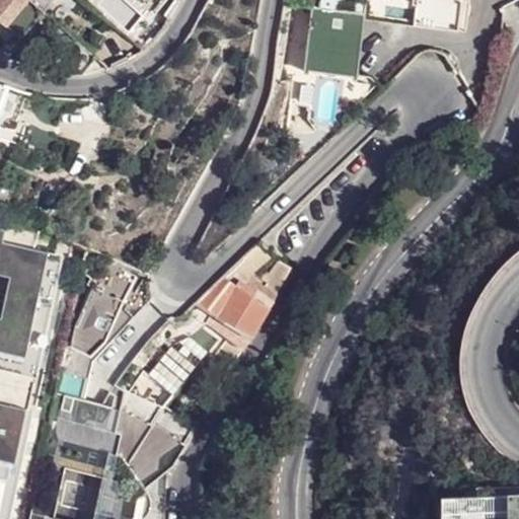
[(27,1),(26,0),(0,0),(0,20),(3,23),(6,26),(27,1)]
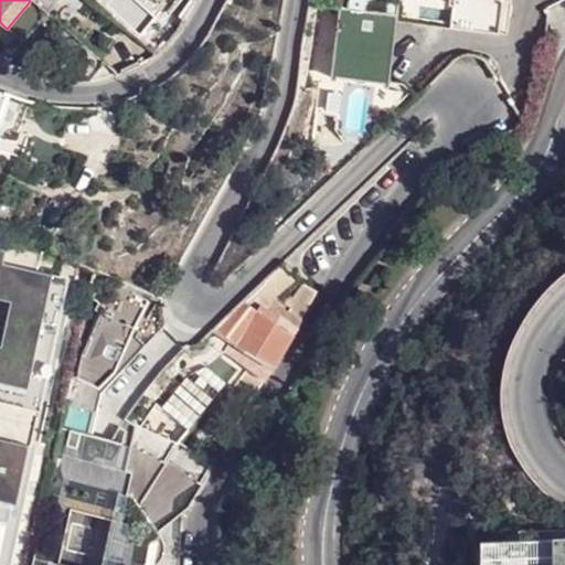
[(30,0),(30,1),(43,13),(53,0),(30,0)]
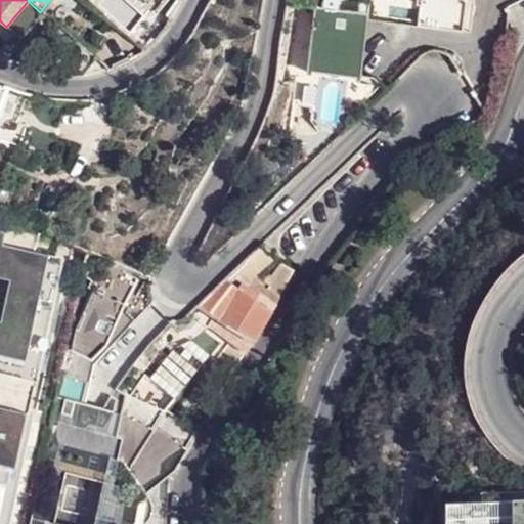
[(184,0),(183,0),(154,0),(175,16),(184,0)]
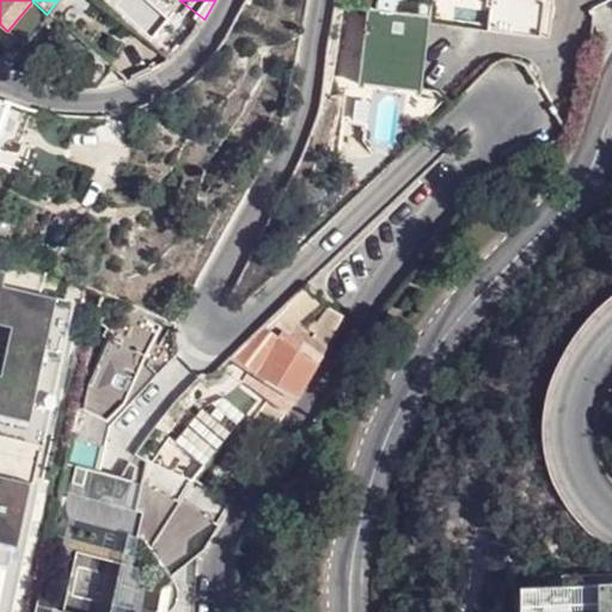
[(47,14),(32,1),(7,31),(23,43),(47,14)]
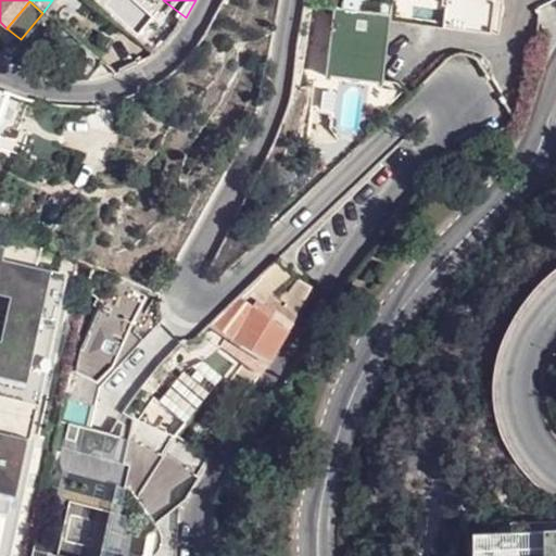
[(341,9),(335,9),(327,79),(331,79),(331,76),(379,81),(379,86),(383,86),(384,80),(392,15),(361,11),(341,9)]
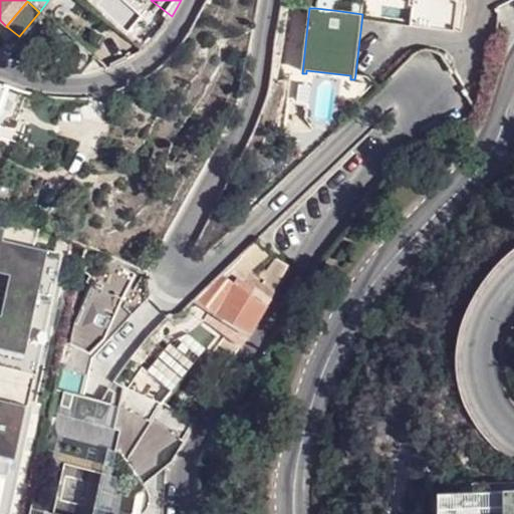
[(93,59),(74,42),(58,59),(76,75),(93,59)]
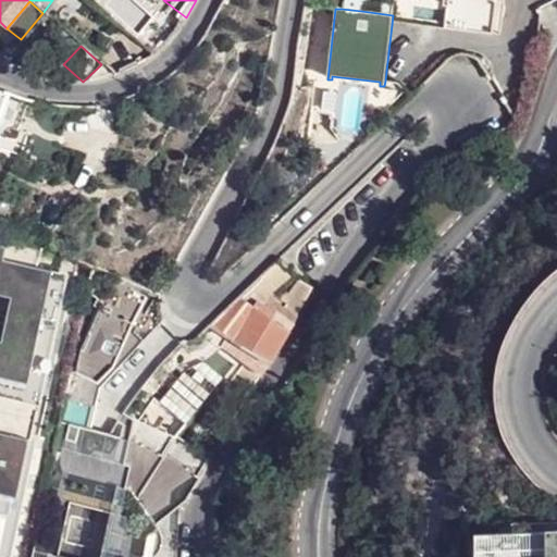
[(0,133),(7,136),(21,95),(9,90),(8,93),(0,89),(0,133)]
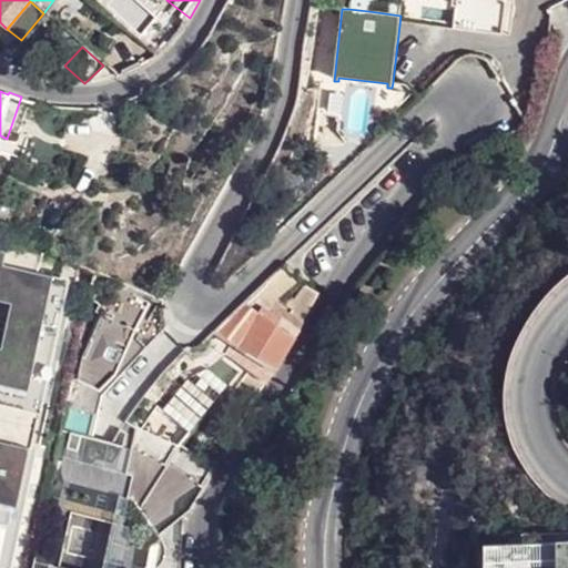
[(3,253),(0,251),(0,300),(10,302),(0,345),(0,404),(38,413),(68,280),(1,265),(3,253)]
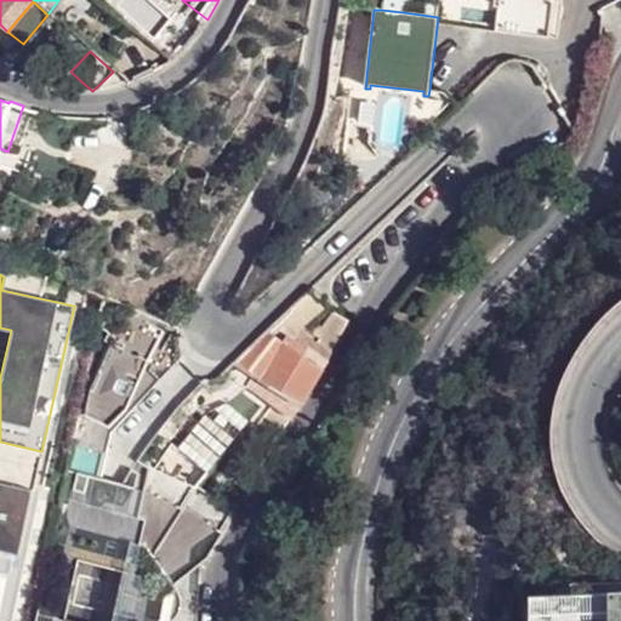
[(298,332),(301,335),(305,328),(324,313),(313,298),(306,294),(267,330),(284,340),(286,335),(294,340),(298,332)]
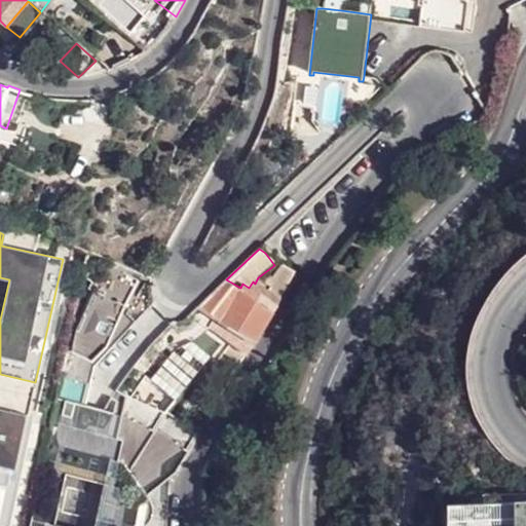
[(140,272),(107,259),(104,266),(137,280),(140,272)]
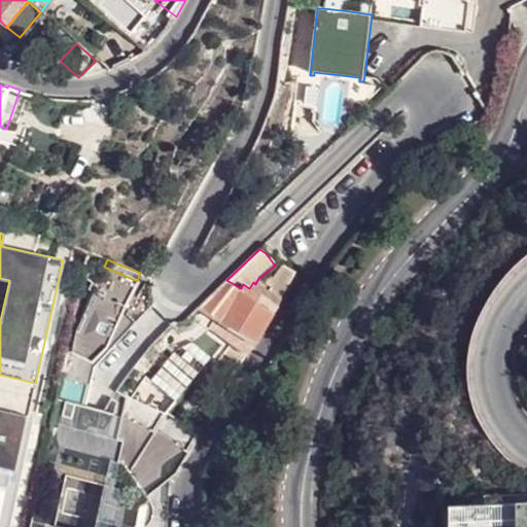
[(137,281),(104,267),(96,262),(89,278),(95,281),(92,289),(96,291),(127,305),(137,281)]
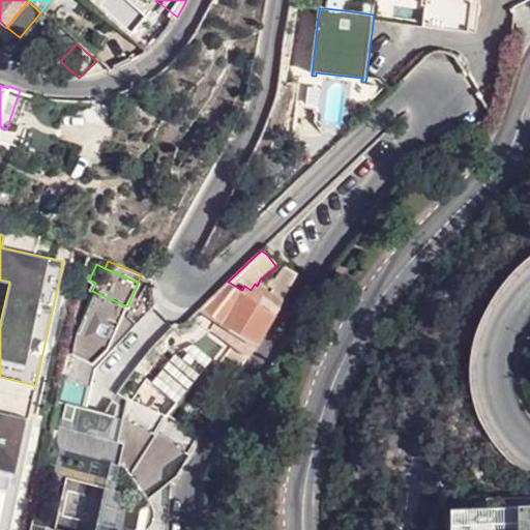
[(259,345),(298,281),(280,269),(266,291),(257,286),(255,284),(251,290),(244,286),(242,290),(228,282),(199,308),(243,335),(259,345)]
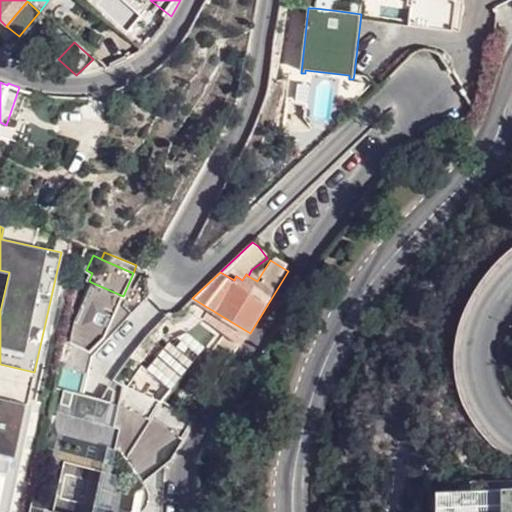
[(106,335),(123,296),(93,283),(76,322),(106,335)]
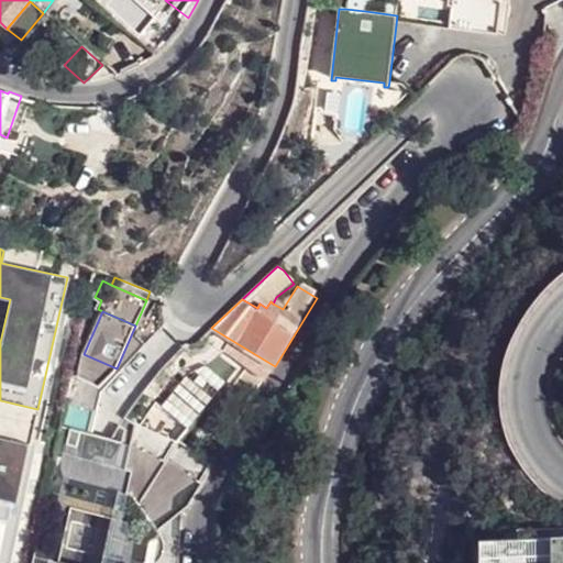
[(99,386),(117,368),(84,354),(77,376),(99,386)]
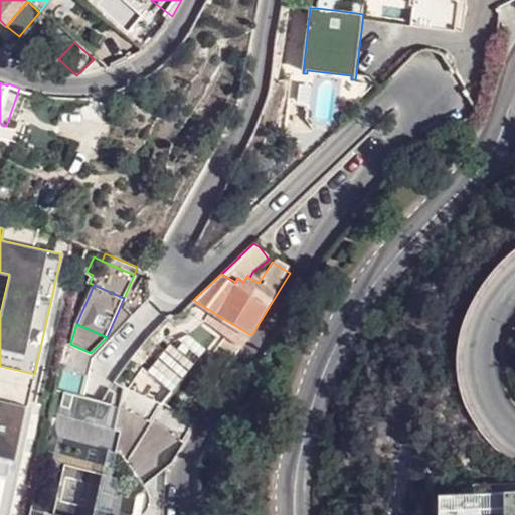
[(243,347),(251,335),(236,326),(229,336),(228,338),(243,347)]
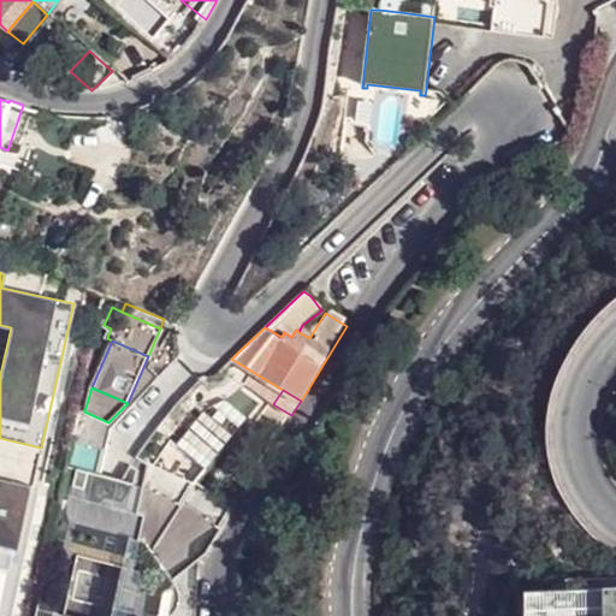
[(163,615),(166,586),(173,581),(178,538),(206,555),(234,507),(193,483),(148,465),(143,485),(110,477),(99,531),(128,537),(110,615),(163,615)]
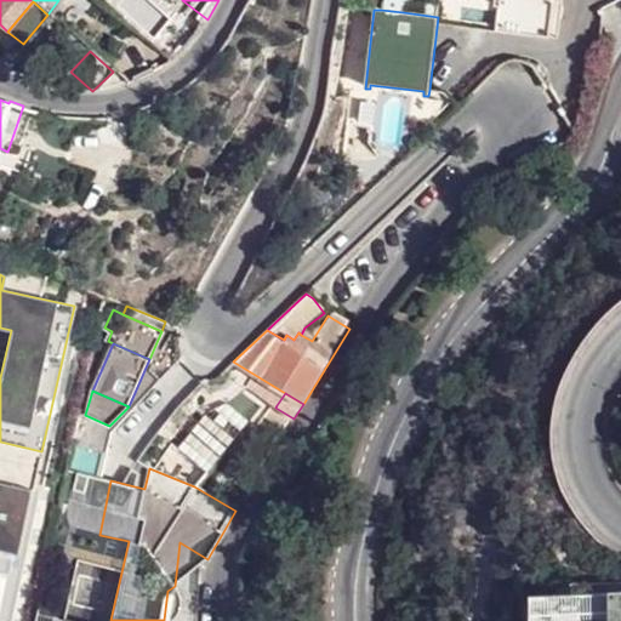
[(29,490),(0,483),(0,620),(9,620),(26,543),(18,542),(29,490)]
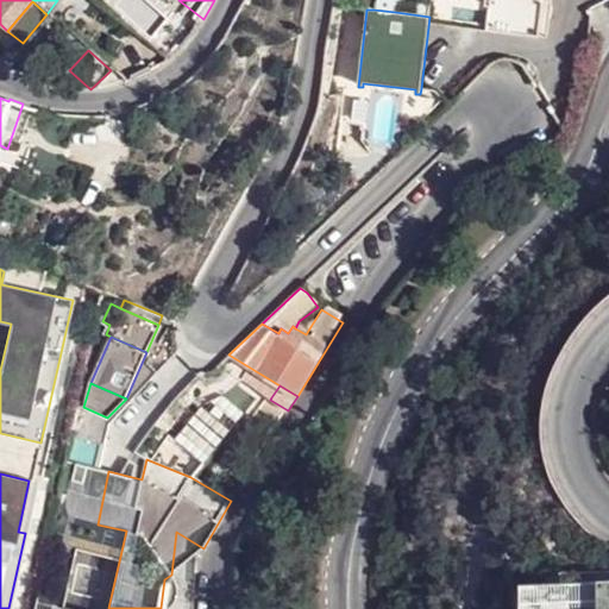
[(203,548),(176,532),(171,575),(203,548)]
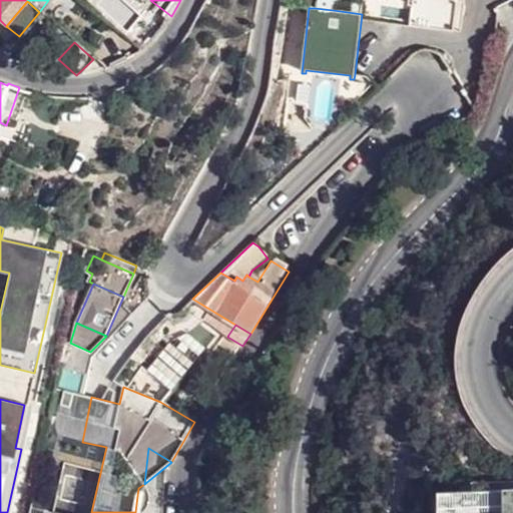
[(512,512),(512,491),(501,492),(500,512),(512,512)]
